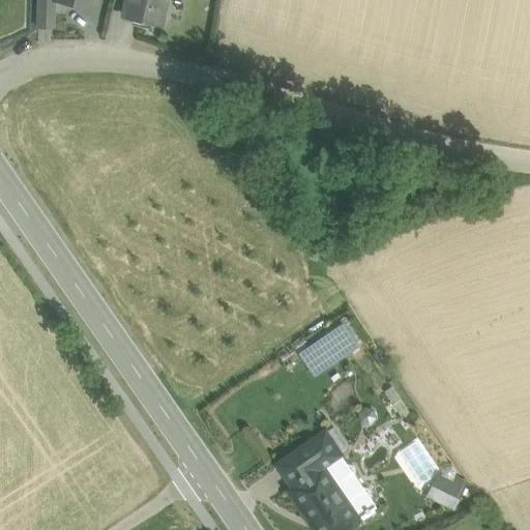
[(53,29),(54,0),(38,0),(38,29),(53,29)]
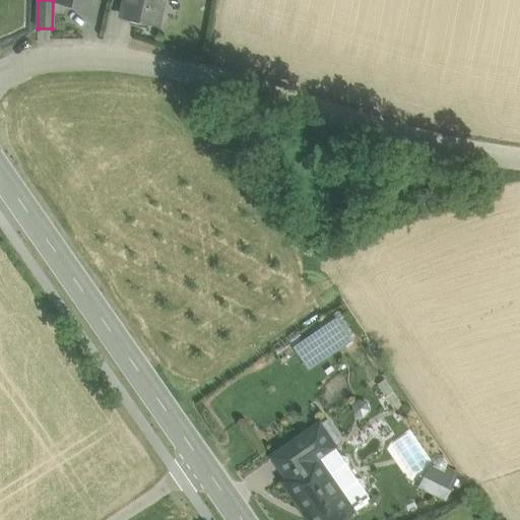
[(163,0),(125,0),(122,16),(157,24),(163,0)]
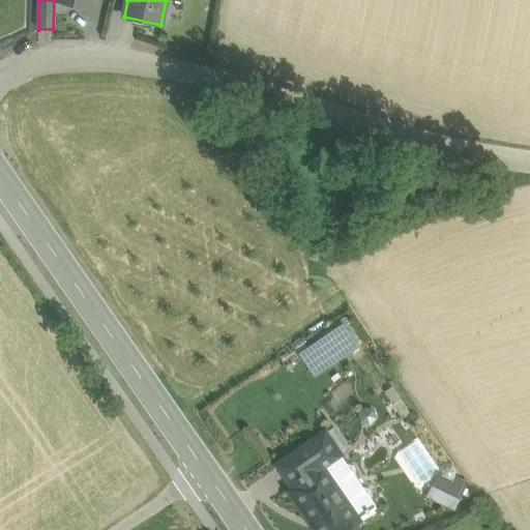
[(331,443),(340,454),(348,449),(333,428),(324,433),(331,443)]
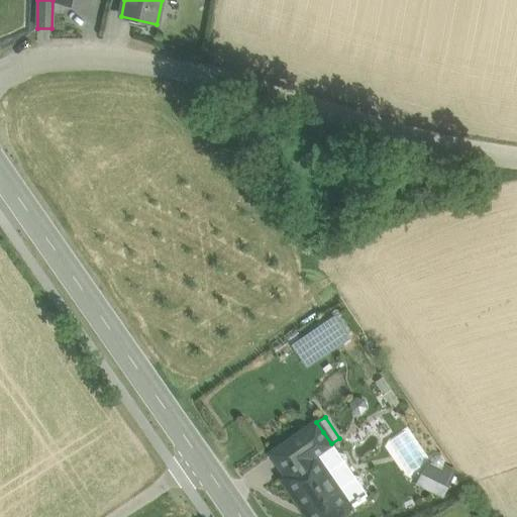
[(316,422),(285,444),(292,453),(323,432),(316,422)]
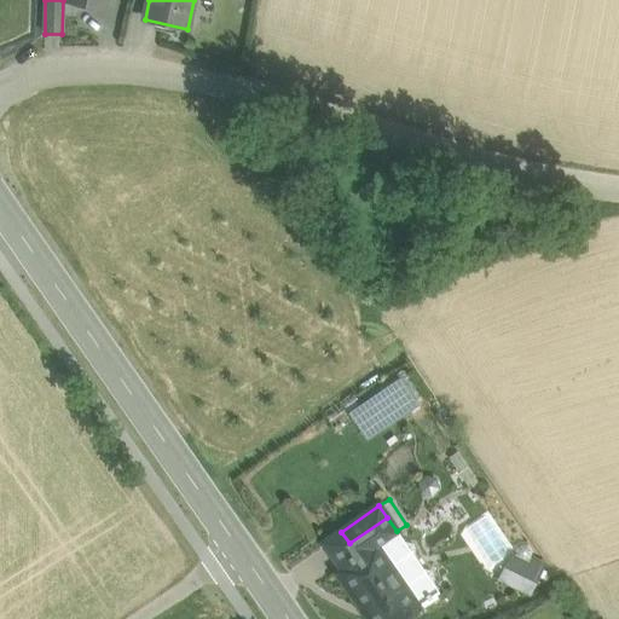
[(387,518),(350,543),(359,557),(337,573),(369,618),(401,618),(420,607),(379,547),(398,533),(397,531),(387,518)]
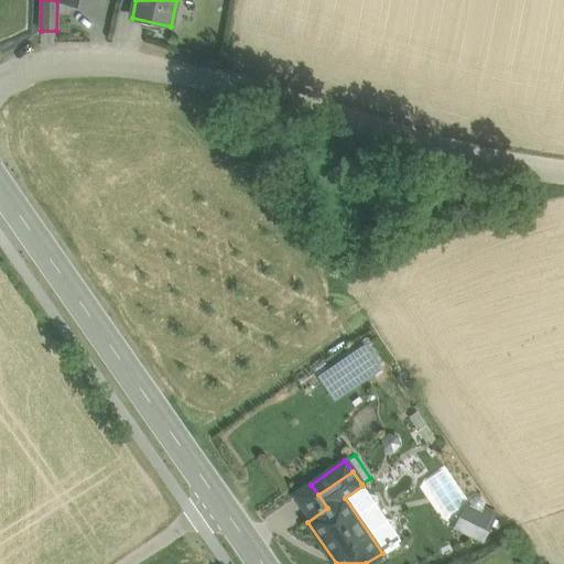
[(318,495),(311,485),(291,498),(307,522),(327,508),(318,495)]
